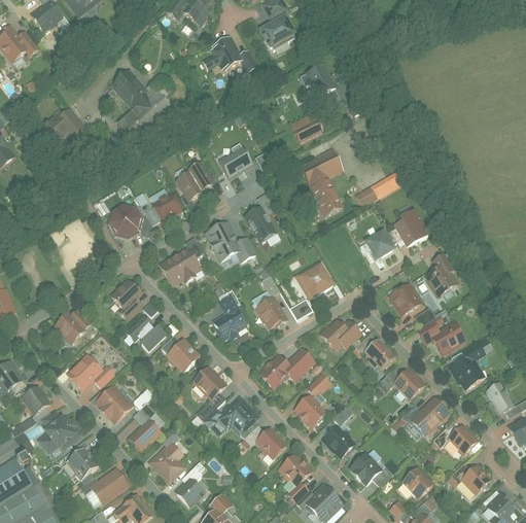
[(64,18),(49,0),(31,14),(44,32),(64,18)]
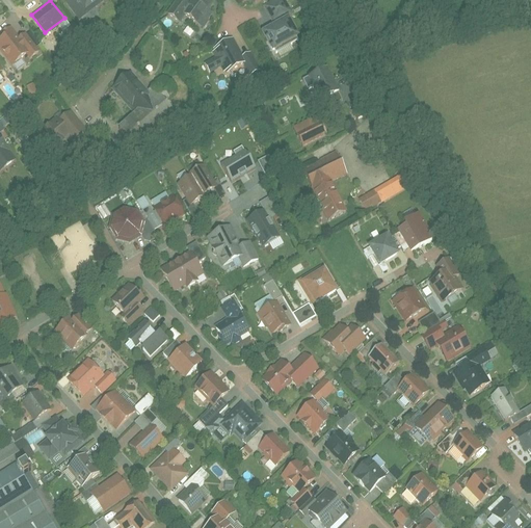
[(65,0),(79,18),(100,3),(98,0),(65,0)]
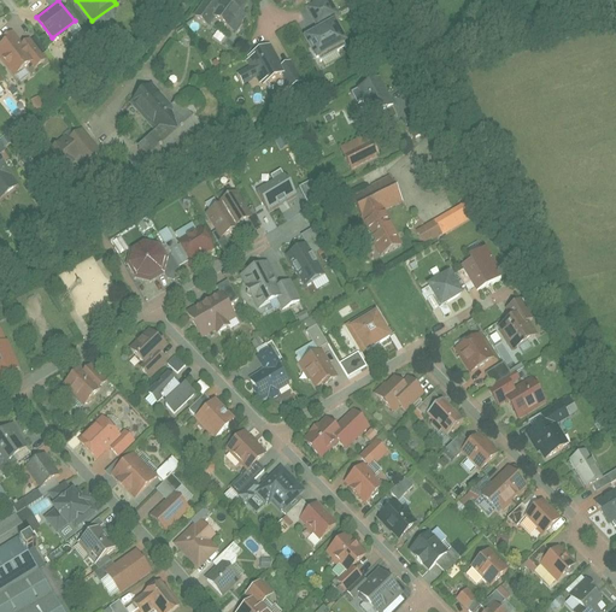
[(252,0),(217,0),(216,1),(213,0),(198,0),(191,12),(205,22),(211,11),(235,27),(252,0)]
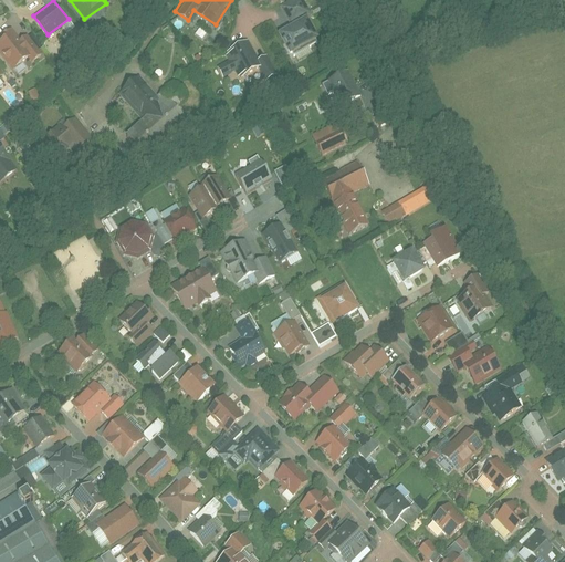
[(286,0),(281,3),(290,20),(311,10),(305,0),(286,0)]
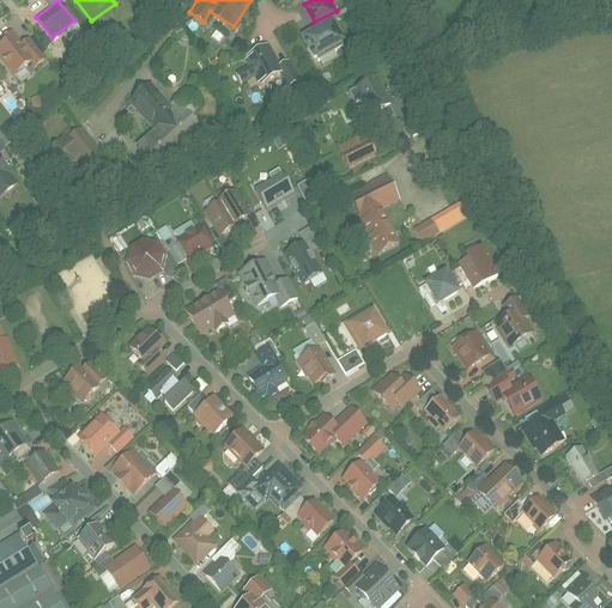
[(303,34),(316,58),(347,41),(334,17),(303,34)]
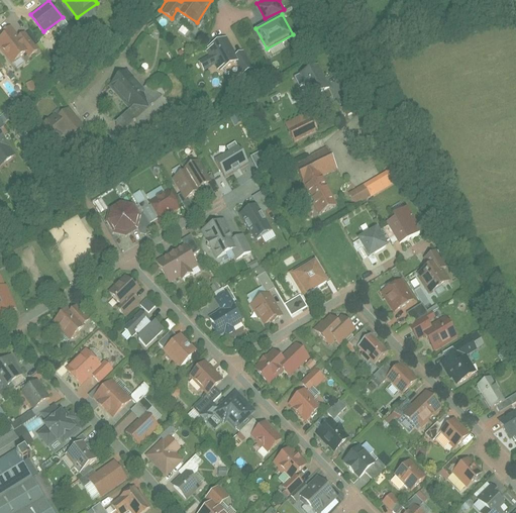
[(2,36),(0,37),(0,48),(11,64),(29,49),(10,24),(0,32),(0,34),(2,36)]
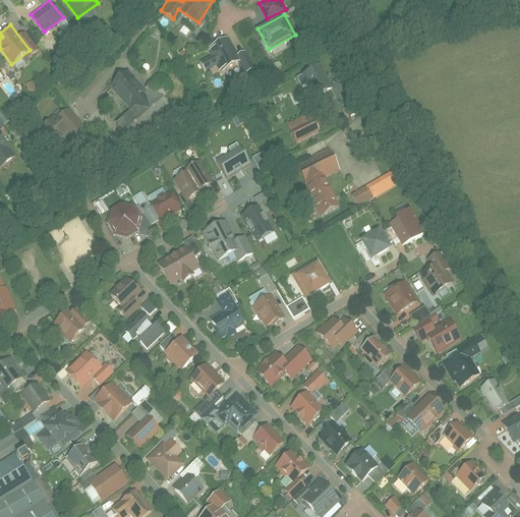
[(228,34),(207,46),(211,53),(200,59),(206,69),(216,64),(220,70),(242,59),(228,34)]
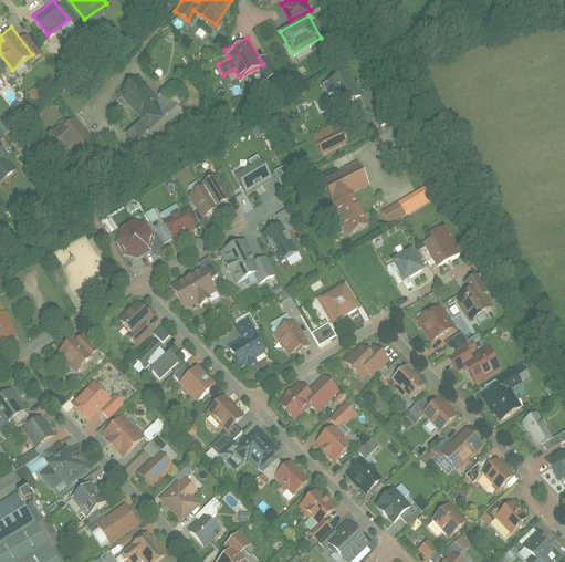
[(361,97),(347,70),(322,82),(327,92),(334,90),(342,106),(361,97)]
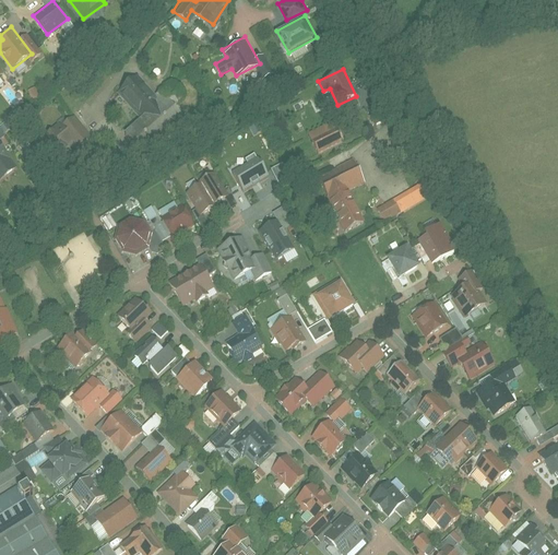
[(125,130),(144,154),(187,120),(174,105),(187,94),(173,78),(156,92),(141,73),(119,90),(141,116),(125,130)]
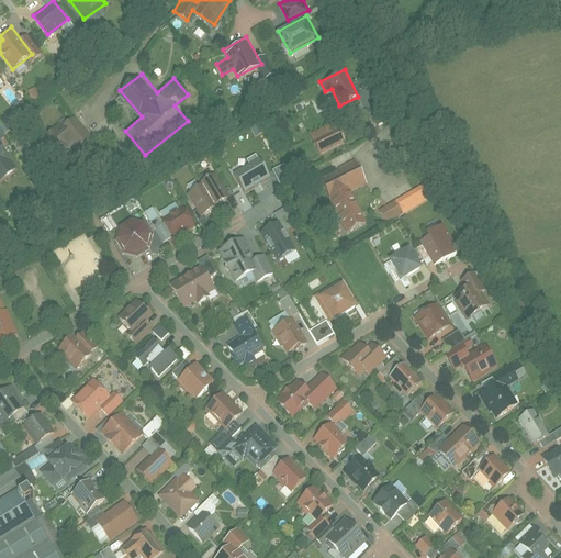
[(37,85),(29,88),(32,98),(41,95),(37,85)]
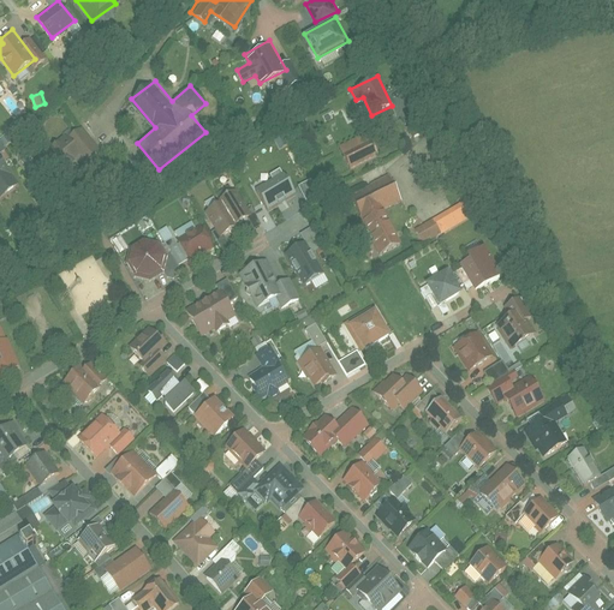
[(338,144),(349,166),(377,151),(367,130),(338,144)]
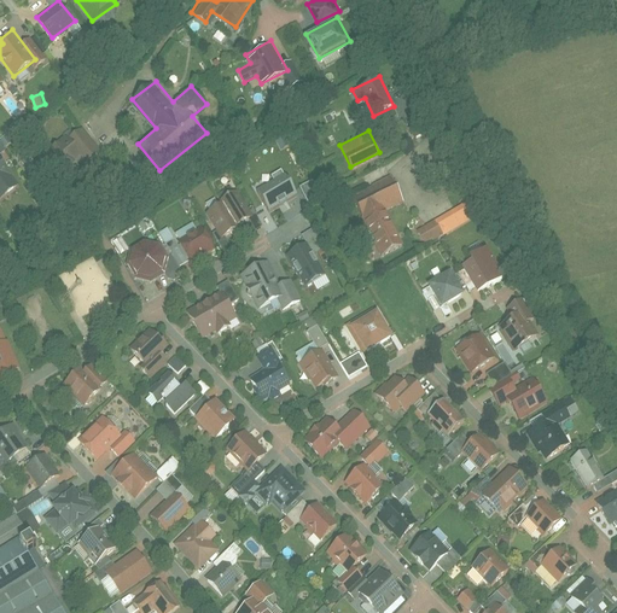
[(64,133),(33,158),(54,185),(86,159),(64,133)]
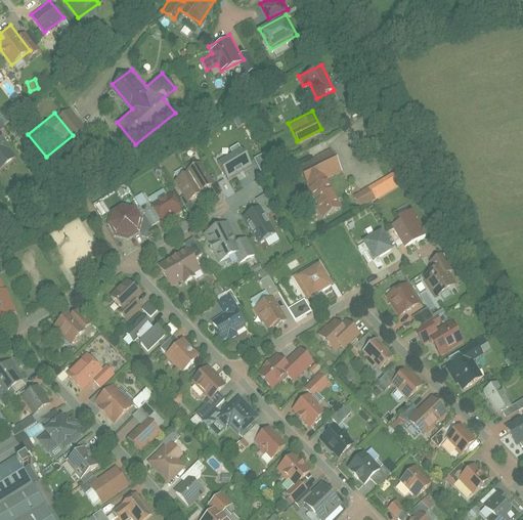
[(0,167),(14,157),(6,146),(9,144),(0,132),(0,167)]
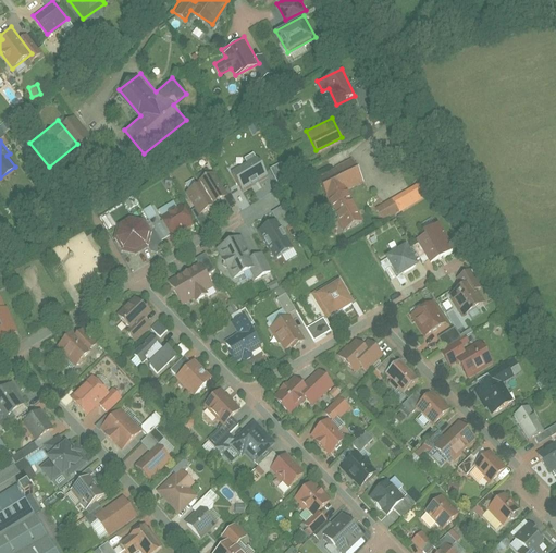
[(403,150),(392,142),(382,155),(392,163),(403,150)]
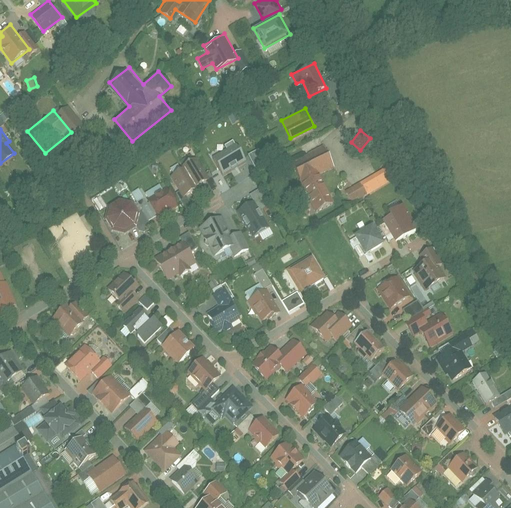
[(235,140),(212,153),(222,171),(245,157),(235,140)]
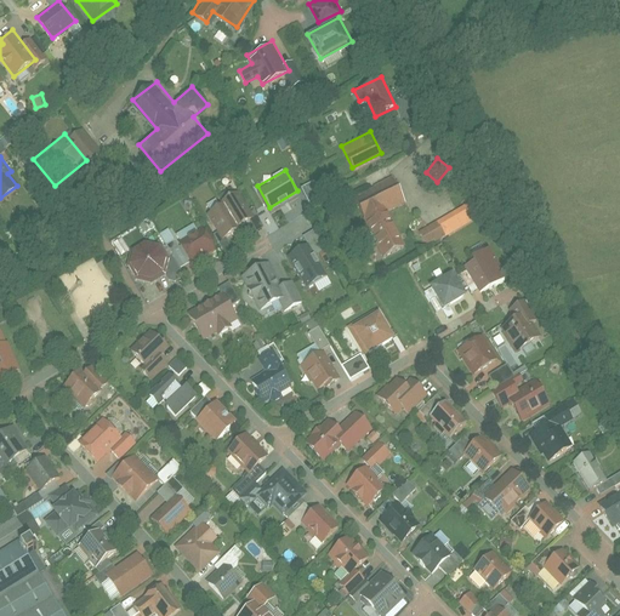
[(384,255),(405,244),(388,207),(405,199),(392,172),(352,193),(384,255)]
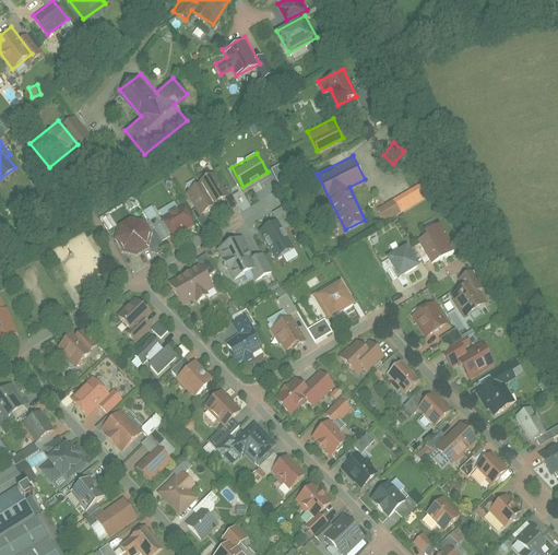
[(271,166),(279,181),(291,176),(283,160),(271,166)]
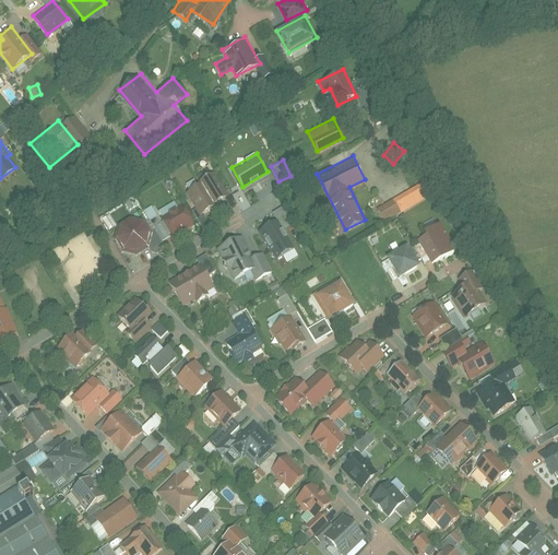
[(201,181),(213,202),(228,195),(214,169),(199,178),(201,181)]
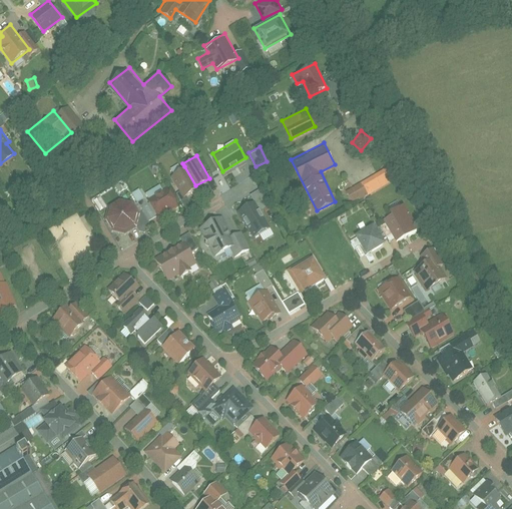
[(170,173),(183,196),(196,188),(195,185),(184,166),(170,173)]
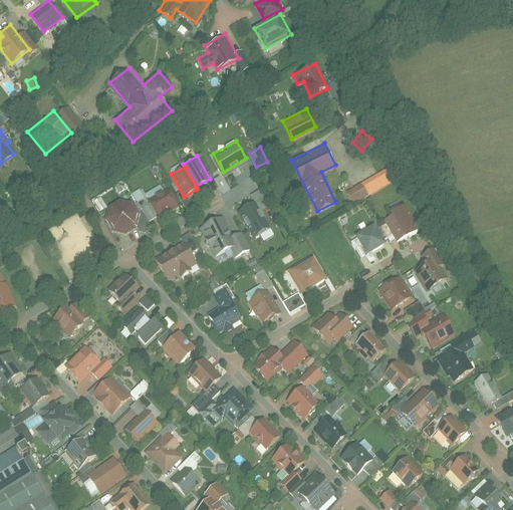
[(362,181),(368,193),(390,180),(383,169),(362,181)]
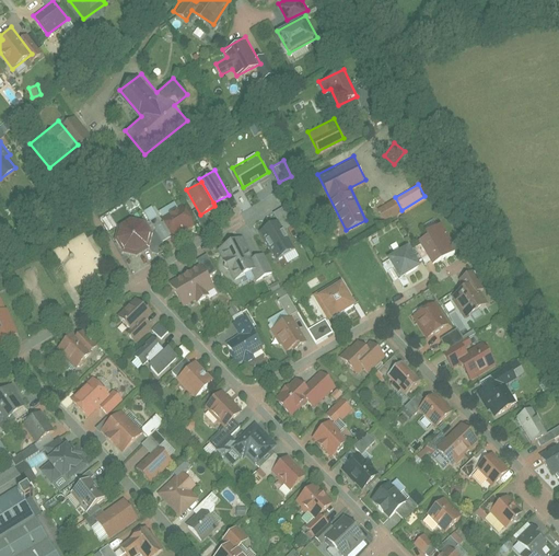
[(125,199),(131,212),(141,208),(136,195),(125,199)]
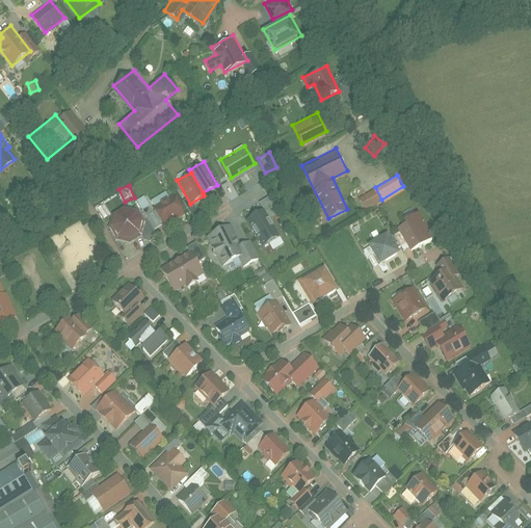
[(375,187),(359,196),(365,209),(381,200),(375,187)]
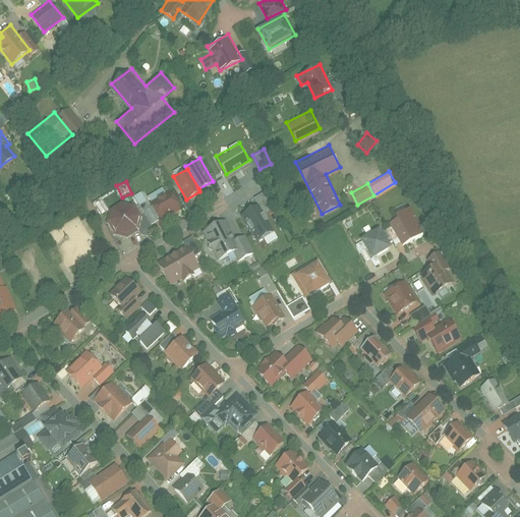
[(150,200),(159,218),(181,206),(172,188),(150,200)]
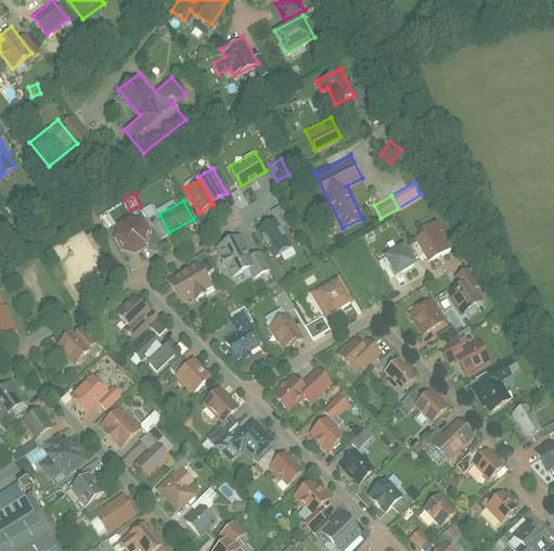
[(143,205),(147,215),(155,212),(151,202),(143,205)]
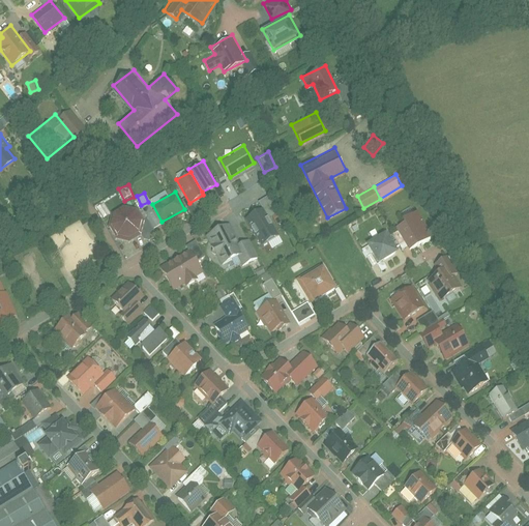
[(117,235),(130,238),(141,231),(144,218),(137,208),(125,205),(115,212),(112,224),(117,235)]
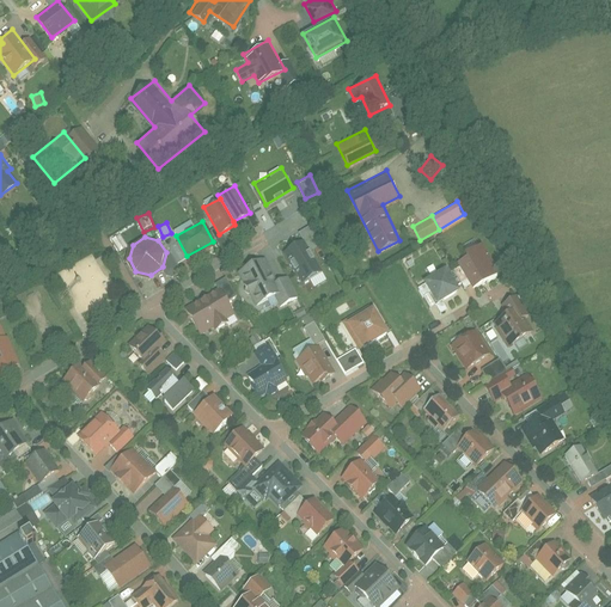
[(6,238),(0,241),(0,249),(4,253),(13,246),(6,238)]
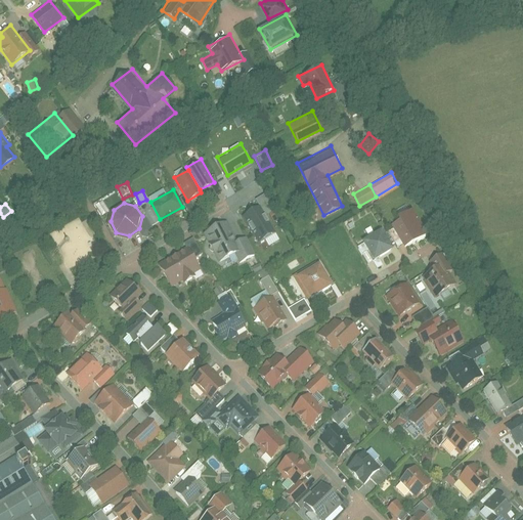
[(259,205),(243,214),(257,241),(273,230),(259,205)]
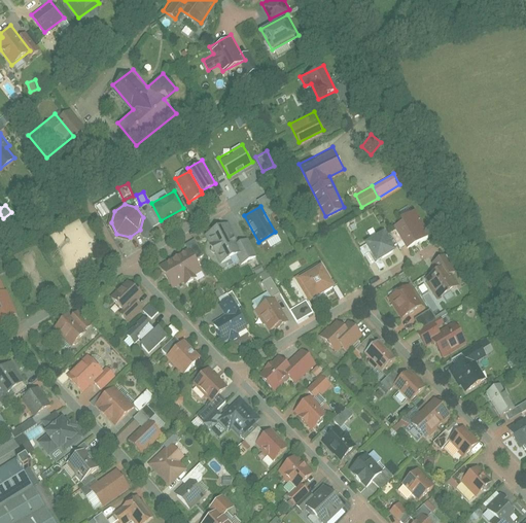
[(153,225),(159,222),(152,209),(146,211),(153,225)]
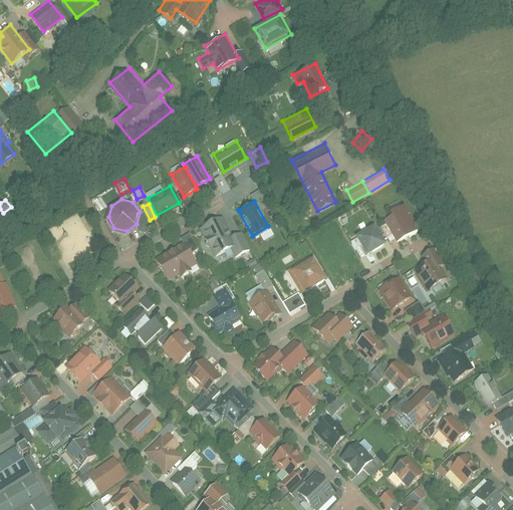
[(385,218),(397,240),(416,229),(403,207),(385,218)]
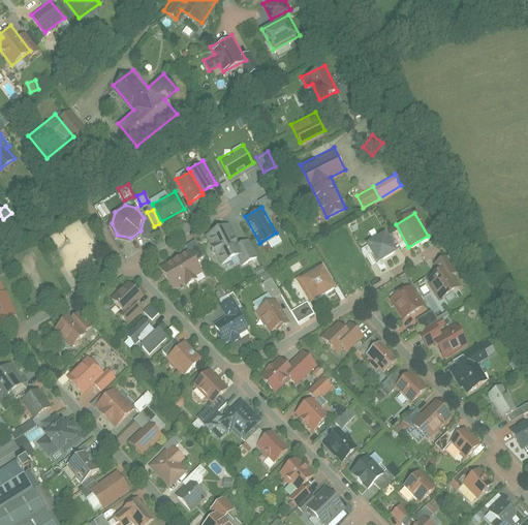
[(228,221),(205,233),(220,264),(244,252),(228,221)]
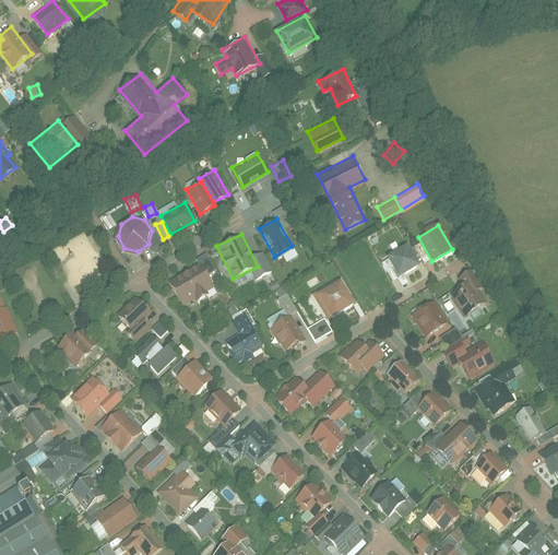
[(387,255),(400,276),(422,264),(408,243),(387,255)]
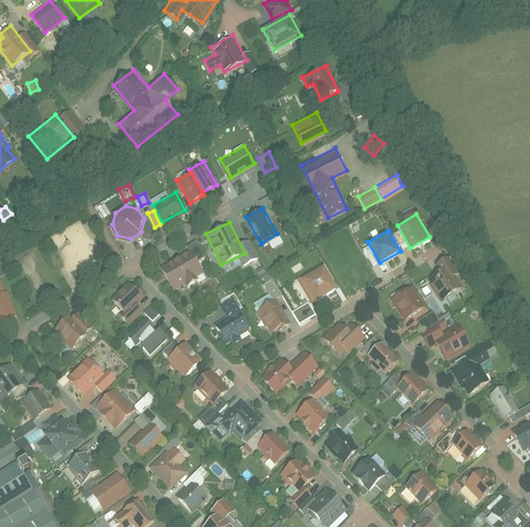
[(201,271),(188,248),(158,265),(171,287),(184,281),(186,284),(198,278),(196,274),(201,271)]
